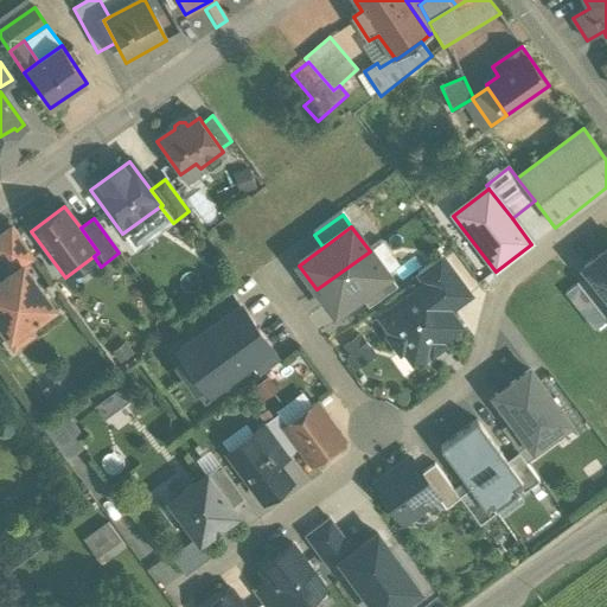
[(12,229),(0,236),(0,263),(8,276),(23,267),(24,268),(34,261),(12,229)]
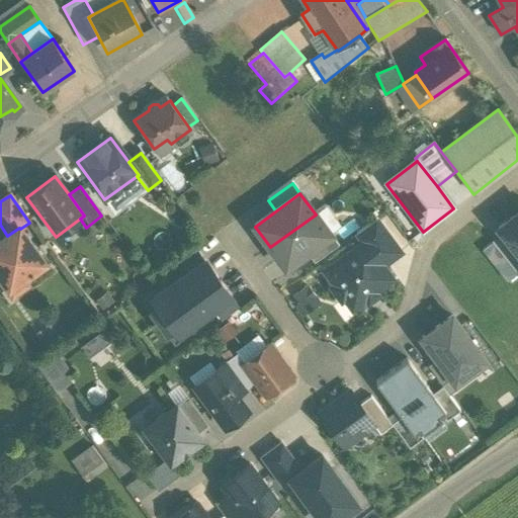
[(331,235),(316,214),(270,247),(286,268),(307,253),(331,235)]
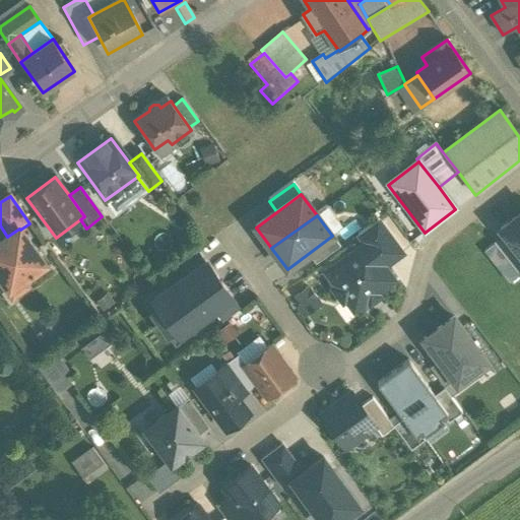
[(519,215),(501,231),(507,238),(519,255),(519,215)]
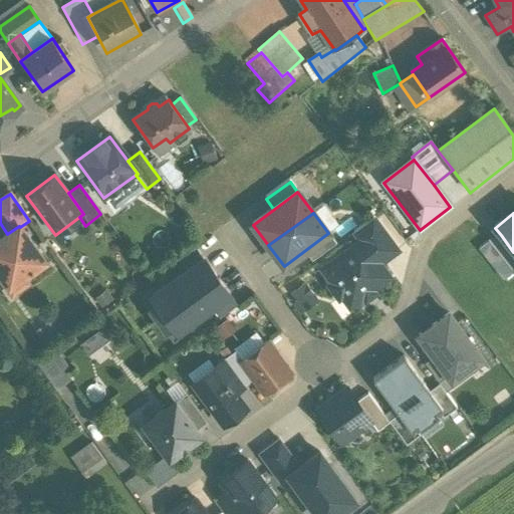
[(355,231),(379,265),(399,252),(373,218),(355,231)]
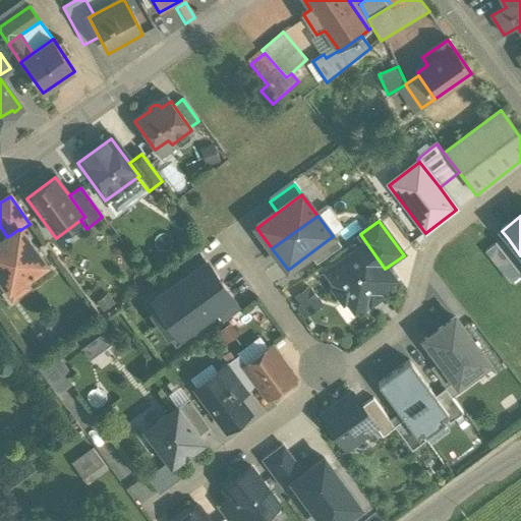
[(20,230),(19,229),(7,237),(0,242),(0,279),(8,291),(30,277),(35,274),(34,274),(45,266),(20,230)]
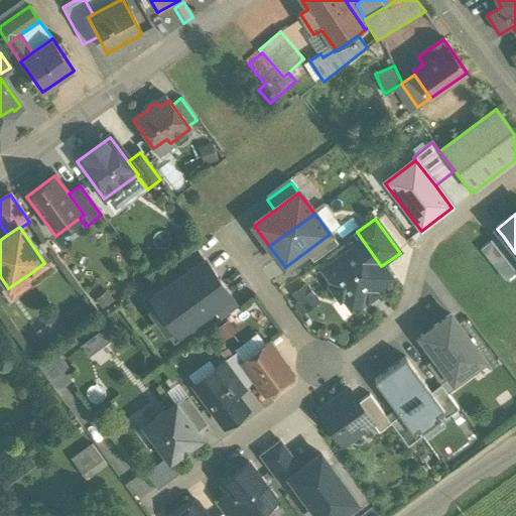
[(338,244),(330,234),(305,252),(313,263),(338,244)]
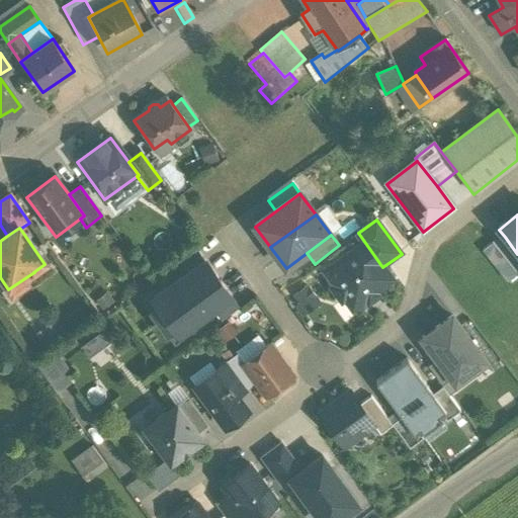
[(516,272),(517,270),(517,254),(505,237),(495,244),(516,272)]
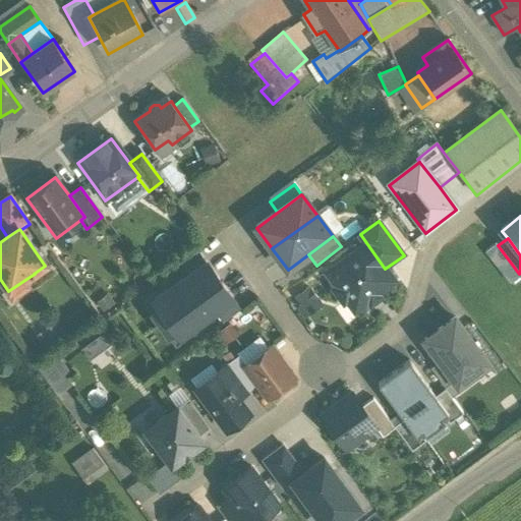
[(508,282),(519,274),(498,245),(486,254),(508,282)]
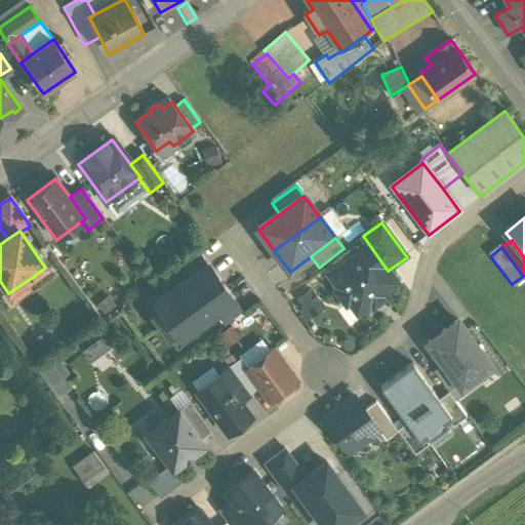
[(350,260),(329,276),(339,290),(337,291),(348,305),(352,301),(360,313),(399,285),(388,271),(372,248),(352,263),(350,260)]
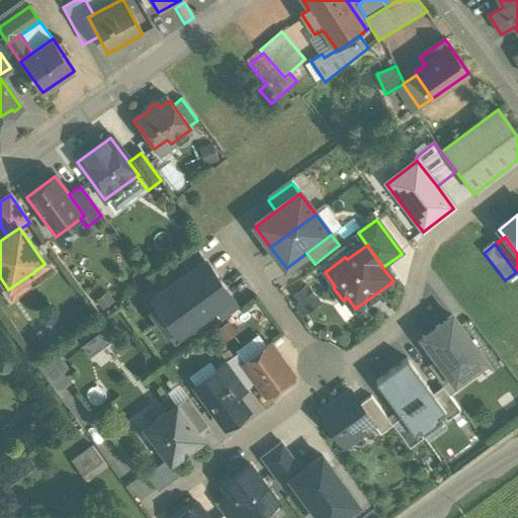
[(196,251),(179,263),(186,273),(203,260),(196,251)]
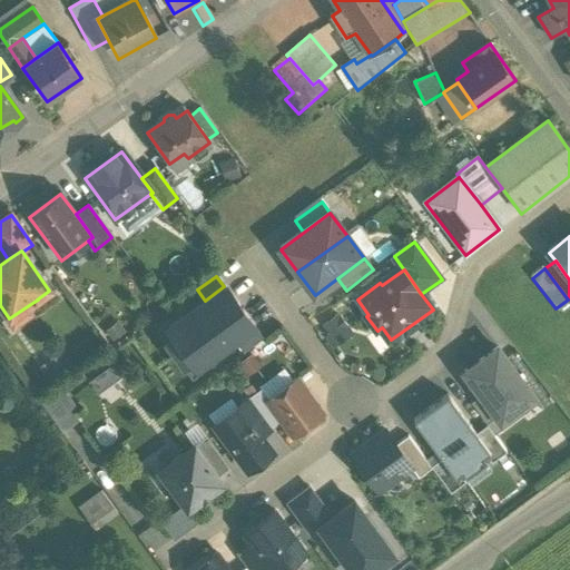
[(205,301),(167,328),(173,336),(165,343),(184,369),(192,362),(197,370),(236,342),(255,327),(225,286),(224,286),(205,301)]
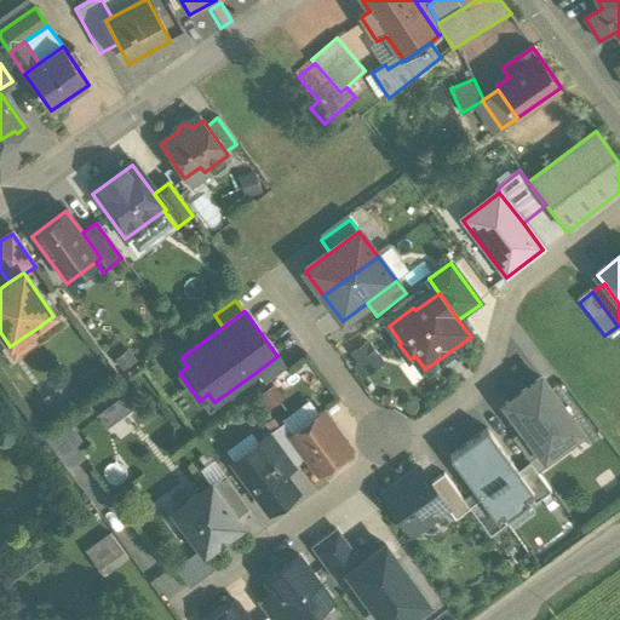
[(346,355),(361,378),(385,363),(371,340),(346,355)]
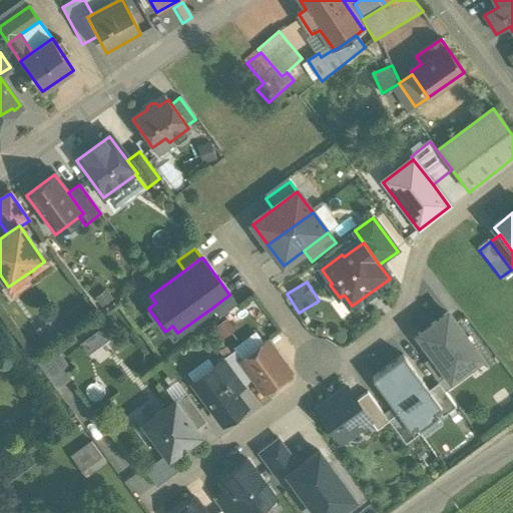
[(229,295),(212,308),(219,318),(236,305),(229,295)]
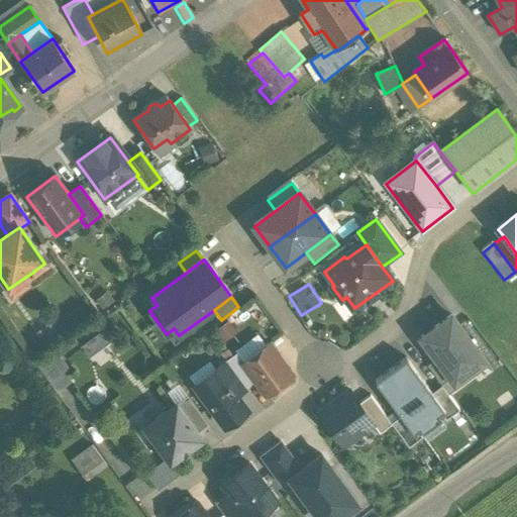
[(450,316),(421,337),(437,359),(452,382),(482,360),(450,316)]
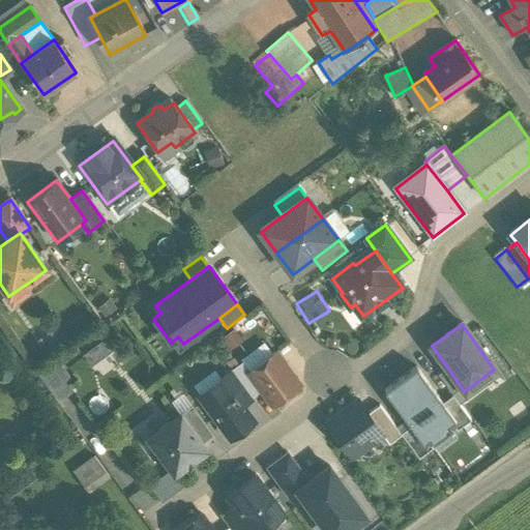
[(299,387),(274,353),(248,372),(262,390),(273,406),(299,387)]
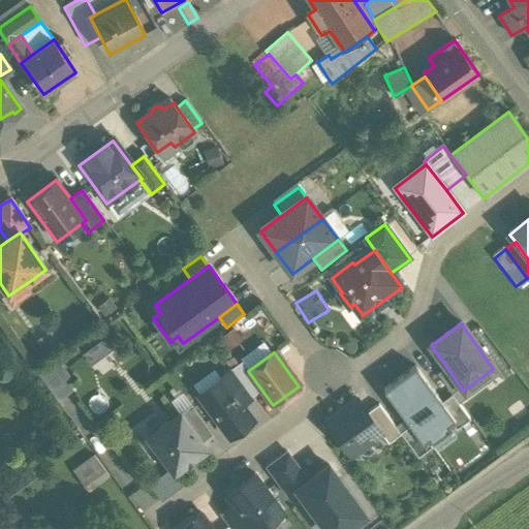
[(261,390),(248,371),(242,362),(231,369),(252,397),(261,390)]
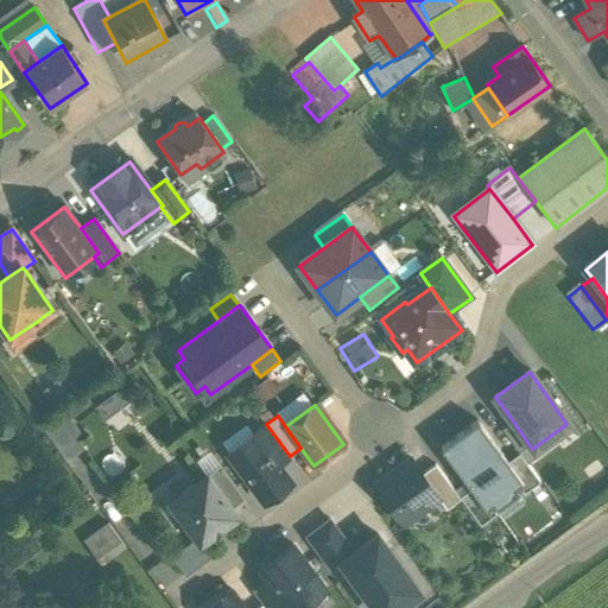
[(479,422),(443,448),(473,488),(487,508),(523,482),(508,462),(479,422)]
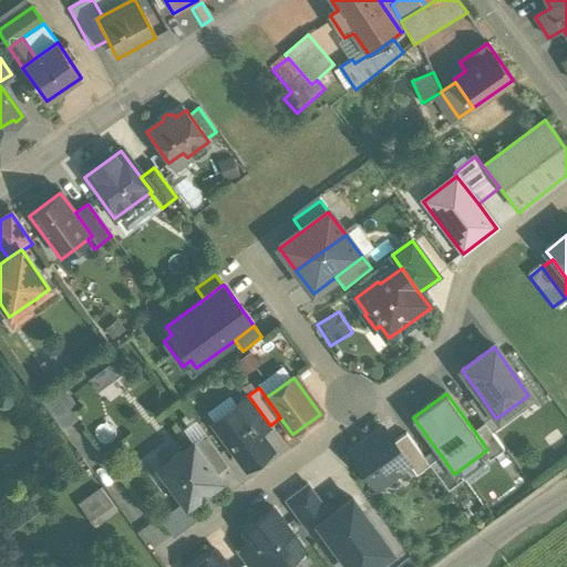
[(496,419),(480,394),(468,402),(484,424),(492,434),(502,426),(496,419)]
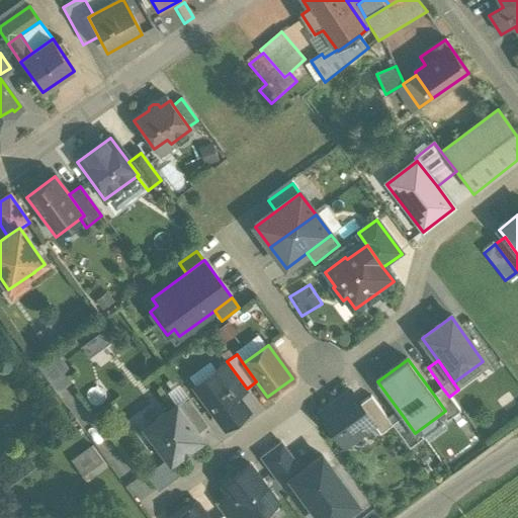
[(247,389),(227,361),(216,369),(217,370),(236,397),(247,389)]
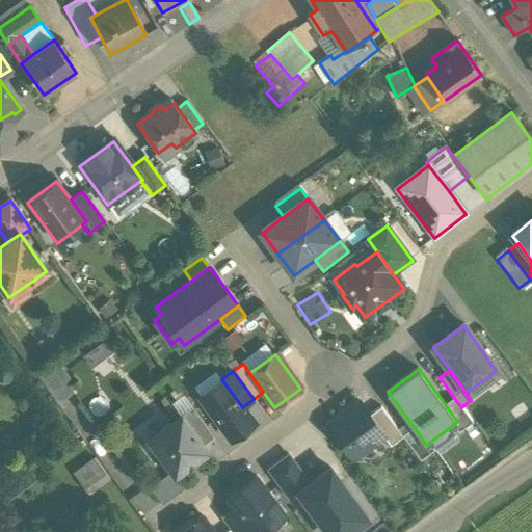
[(242,407),(222,380),(201,397),(231,439),(254,422),(242,407)]
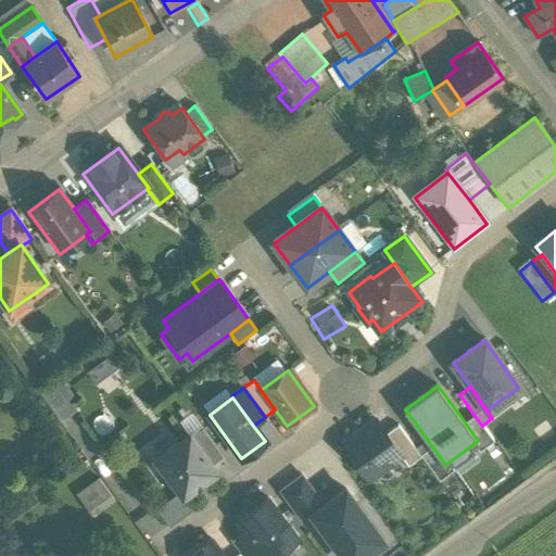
[(475,416),(465,422),(478,441),(483,449),(493,442),(482,426),(475,416)]
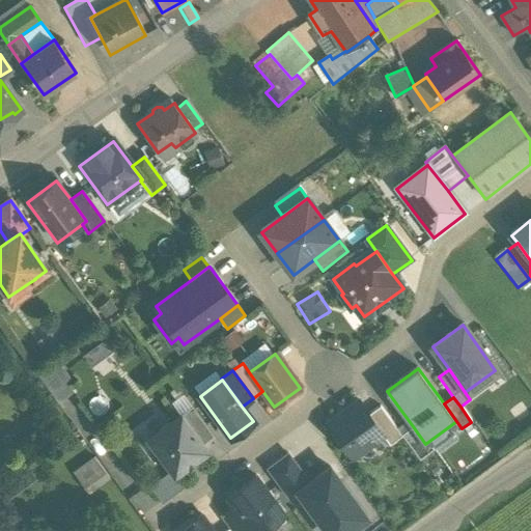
[(358,401),(329,423),(354,457),(384,437),(368,416),(358,401)]
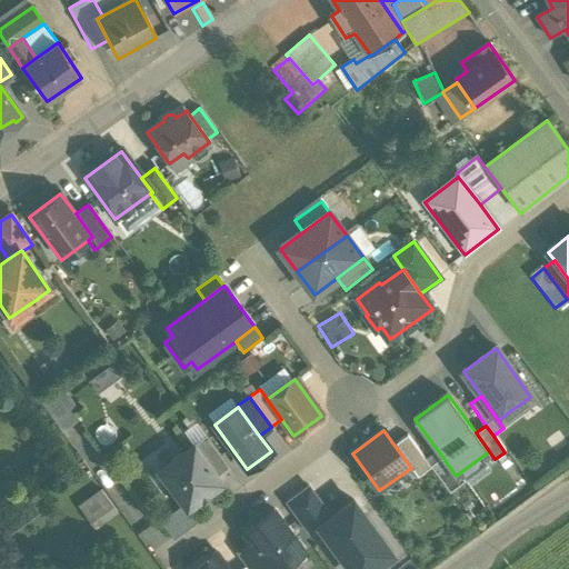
[(229,468),(206,436),(193,446),(217,477),(229,468)]
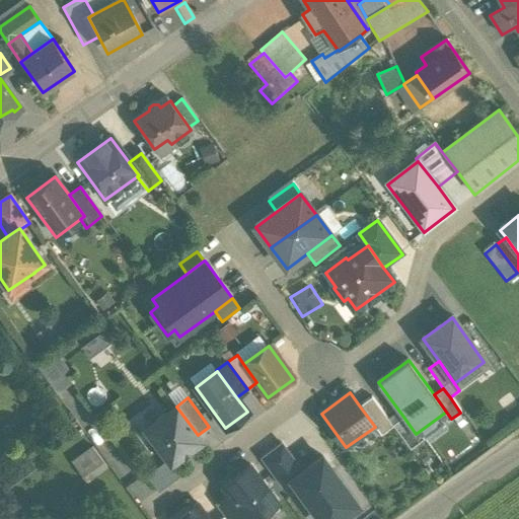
[(372,397),(360,406),(375,427),(381,435),(393,427),(372,397)]
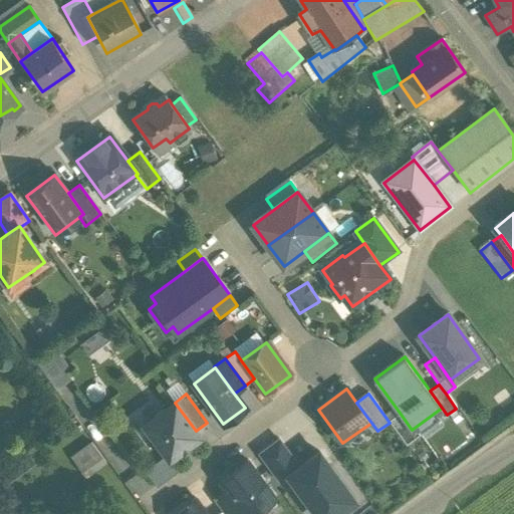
[(196,431),(175,403),(144,425),(169,459),(180,451),(181,452),(190,446),(189,444),(199,436),(196,431)]
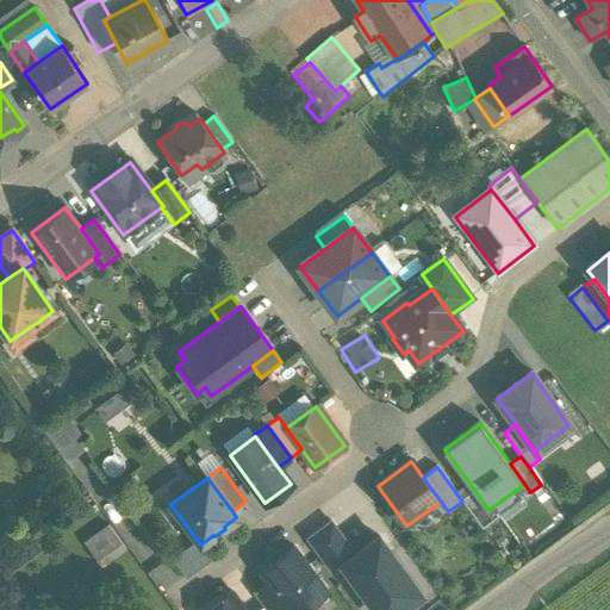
[(489,510),(474,490),(461,499),(481,528),(495,518),(489,510)]
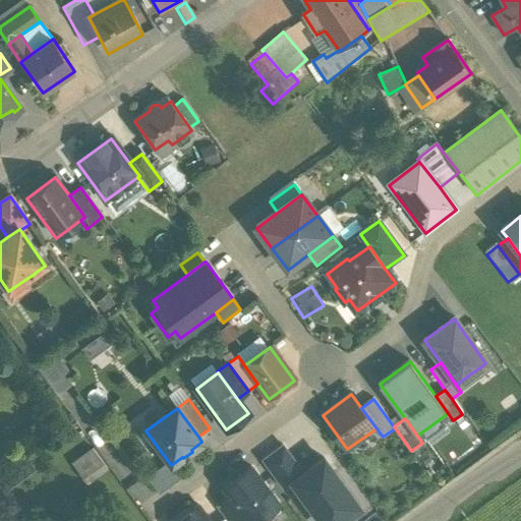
[(293,482),(303,475),(282,446),(262,461),(282,490),(293,482)]
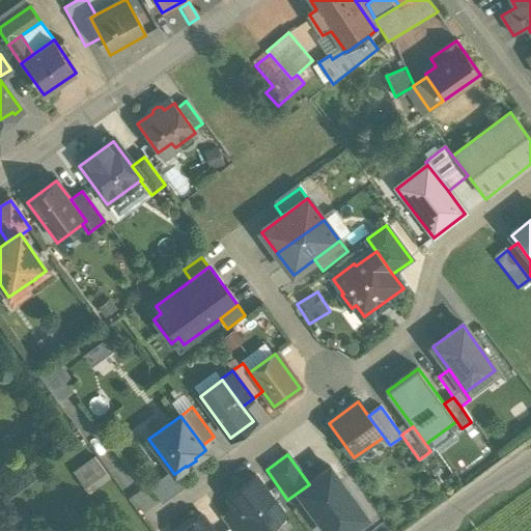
[(106,480),(93,462),(76,474),(89,493),(106,480)]
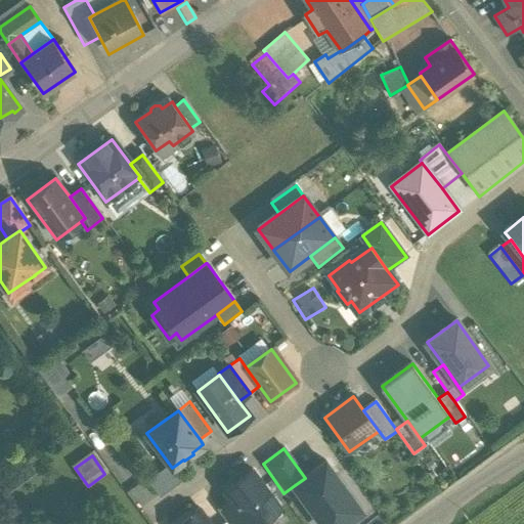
[(305,478),(295,485),(321,523),(344,523),(362,512),(326,463),(305,478)]
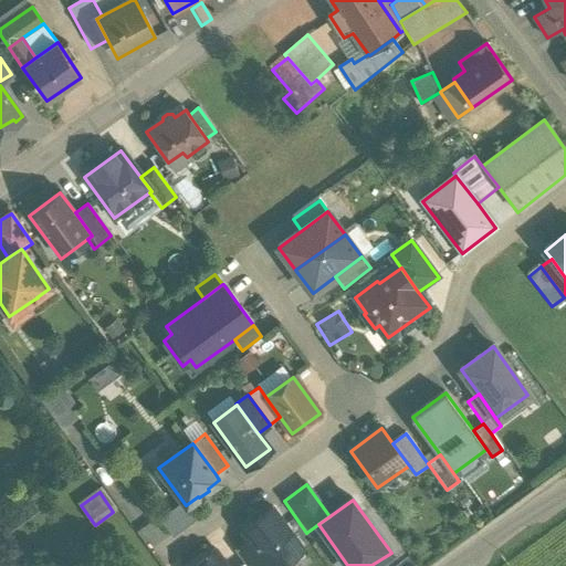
[(274,509),(243,531),(249,540),(268,565),(280,565),(304,549),(274,509)]
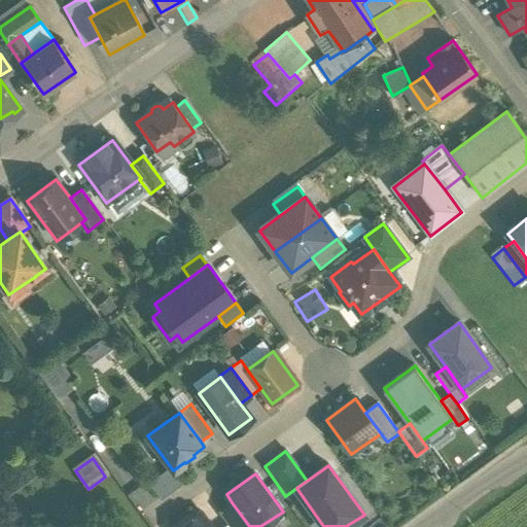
[(229,526),(249,526),(232,502),(218,512),(229,526)]
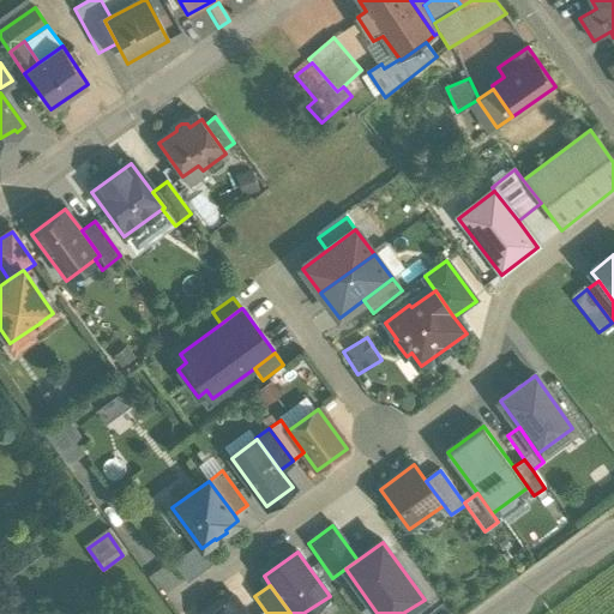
[(245,613),(234,599),(212,613),(245,613)]
